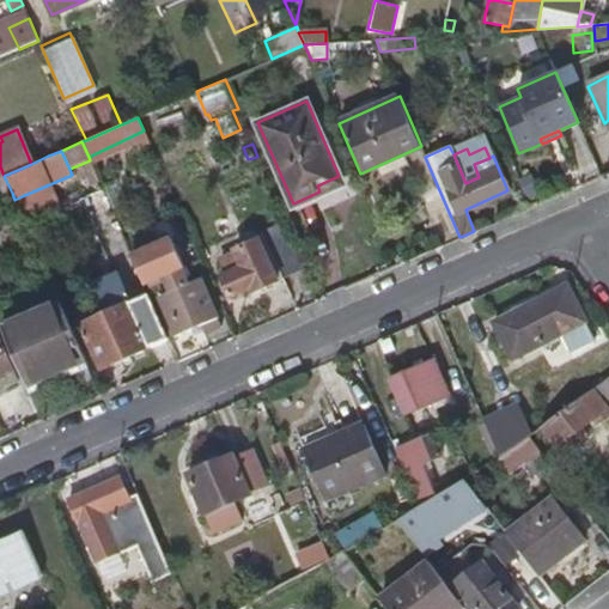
[(0,201),(13,196),(12,193),(4,176),(0,177),(0,201)]
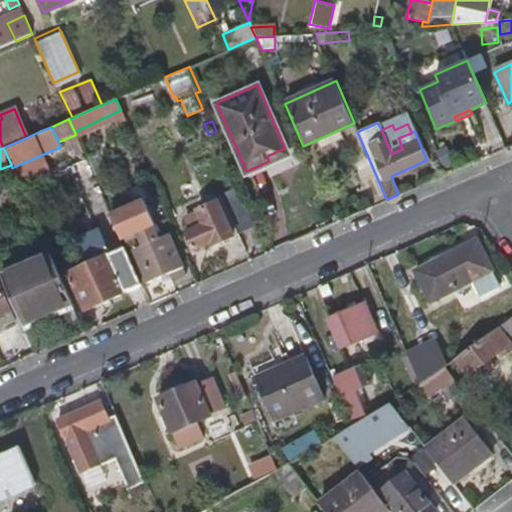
[(99,149),(84,156),(94,176),(108,170),(99,149)]
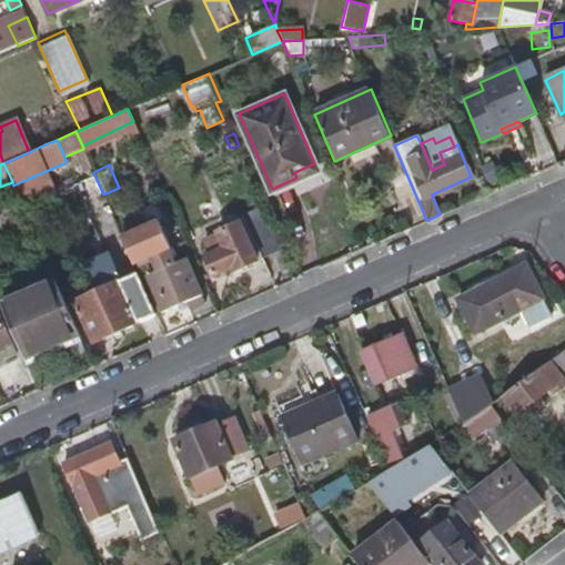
[(20,182),(13,185),(20,200),(27,197),(20,182)]
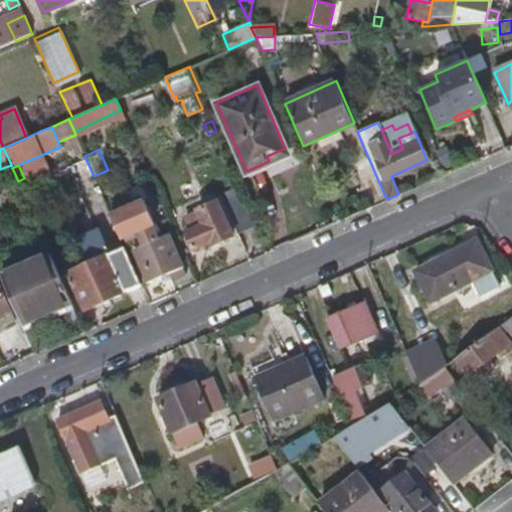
[(211,245),(258,224),(241,187),(214,199),(216,204),(184,217),(189,228),(184,230),(192,249),(209,242),(211,245)]
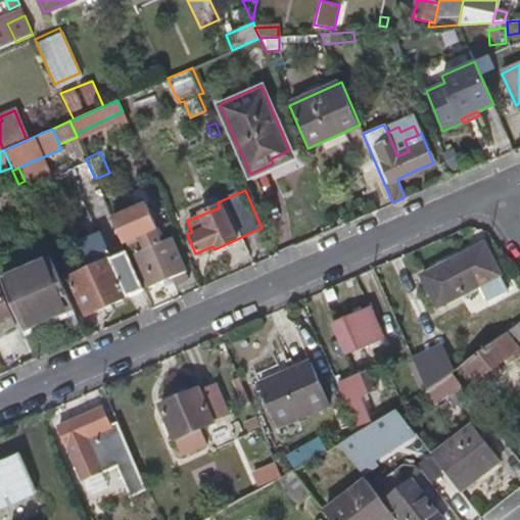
[(117,230),(130,258),(134,256),(148,289),(168,280),(171,288),(185,282),(182,274),(169,242),(160,245),(149,217),(143,203),(111,217),(117,230)]
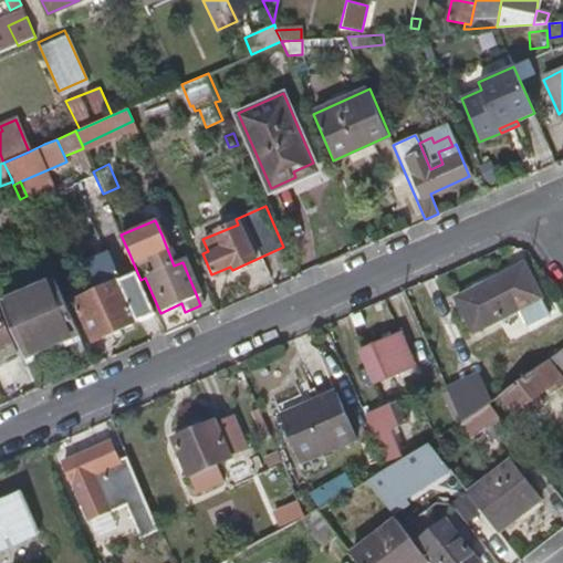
[(525,267),(460,294),(470,322),(497,311),(500,318),(540,300),(525,267)]
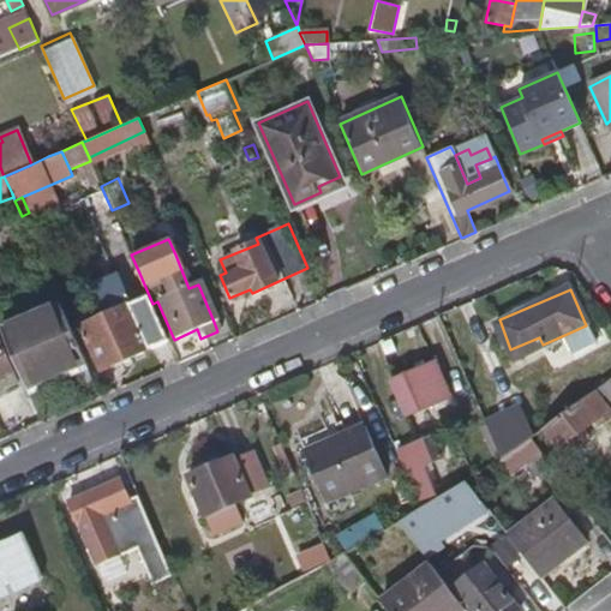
[(1,330),(27,387),(84,361),(59,304),(1,330)]
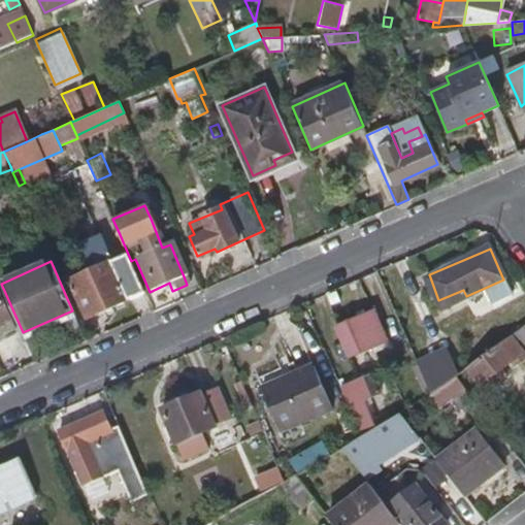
[(86,318),(144,293),(131,262),(115,270),(110,263),(70,281),(86,318)]
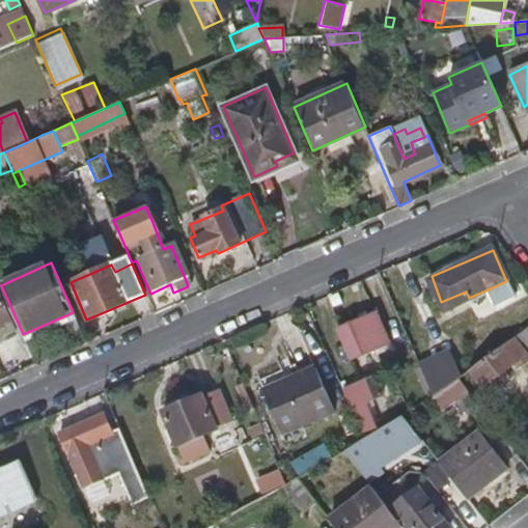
[(0,336),(14,331),(0,296),(0,336)]
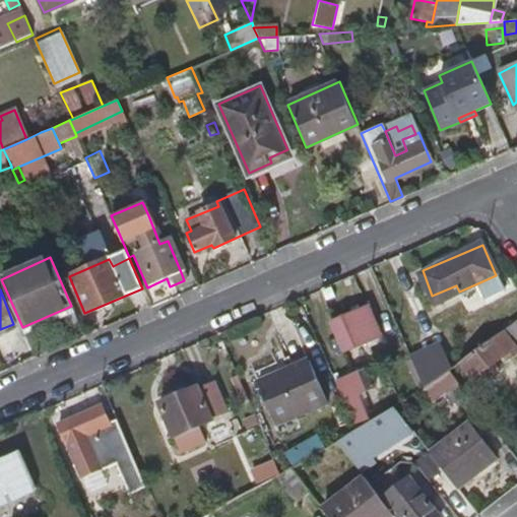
[(378,336),(365,308),(330,323),(343,352),(378,336)]
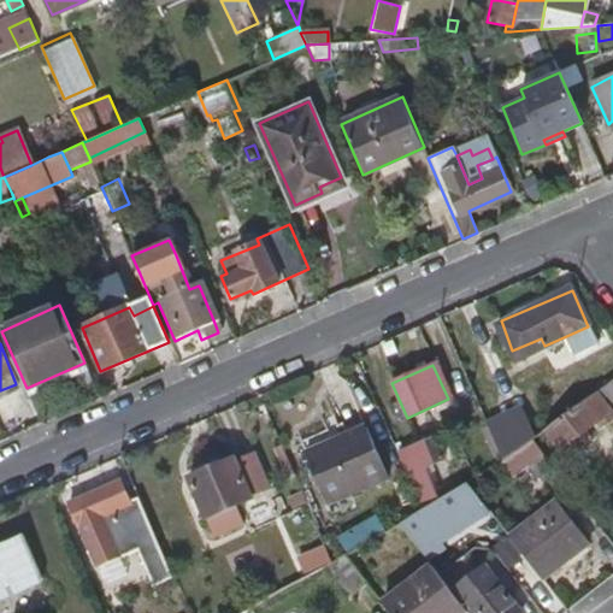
[(612,382),(591,398),(601,413),(612,405),(612,382)]
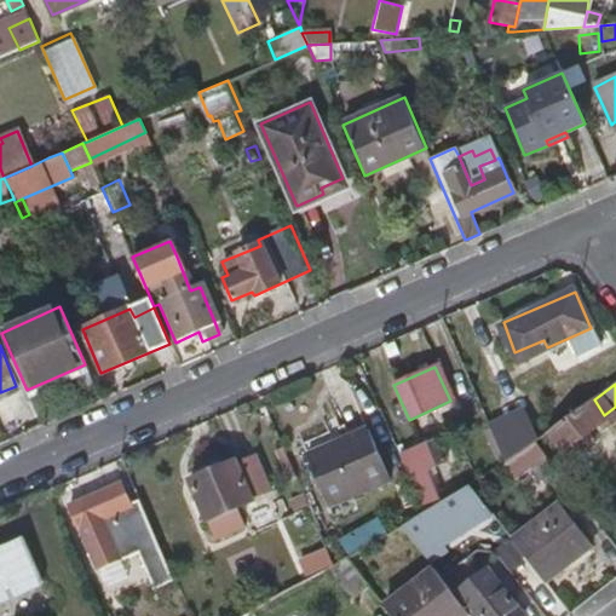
[(604,420),(589,398),(530,442),(540,454),(552,445),(558,453),(604,420)]
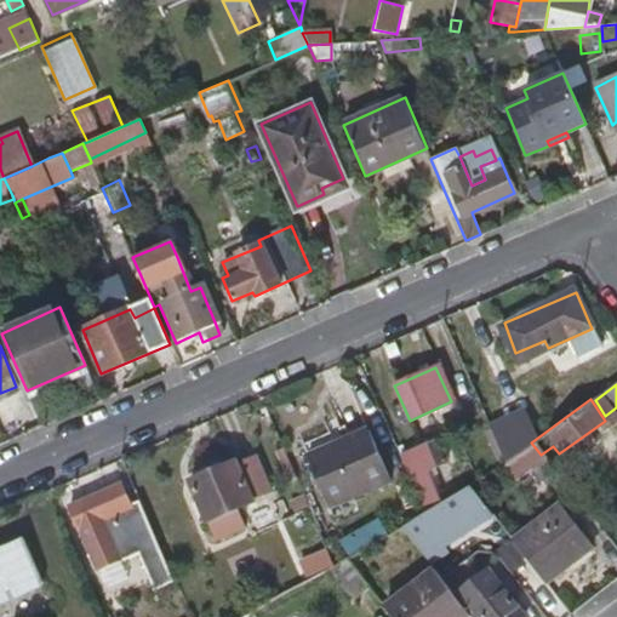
[(502,463),(531,443),(518,410),(485,424),(502,463)]
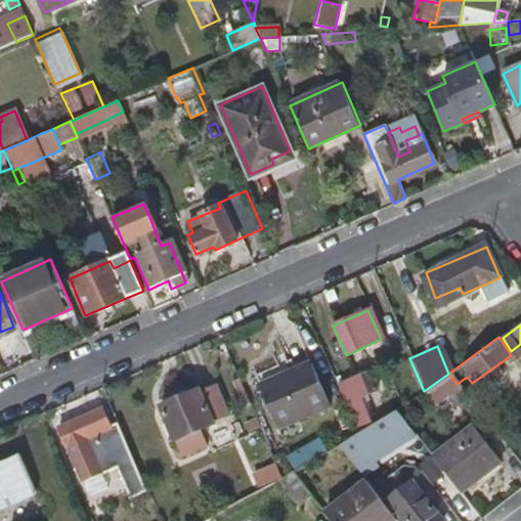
[(327,409),(308,367),(257,389),(276,430),(327,409)]
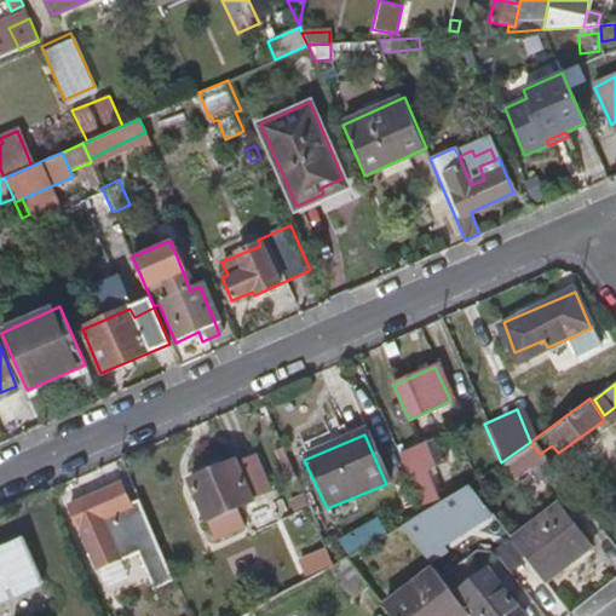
[(432,465),(443,460),(436,441),(402,456),(419,493),(438,483),(432,465)]
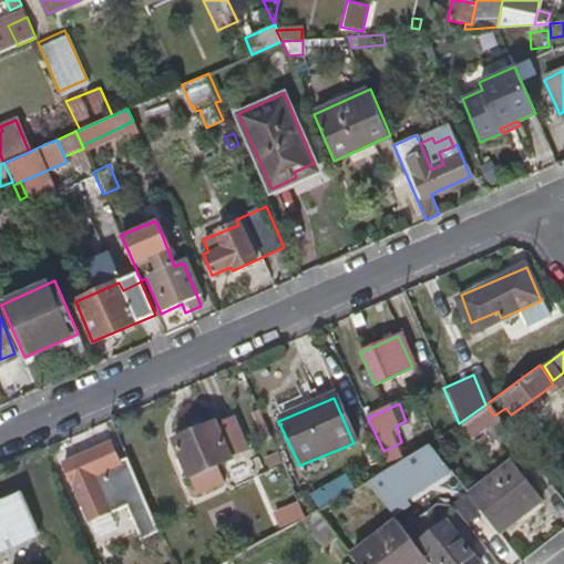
[(494,416),(485,404),(459,423),(469,436),(481,427),(490,438),(504,428),(494,416)]
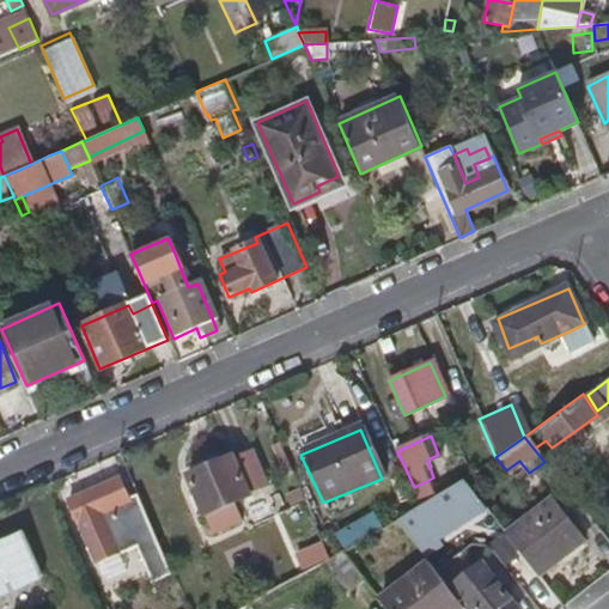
[(288,472),(276,444),(269,448),(281,474),(288,472)]
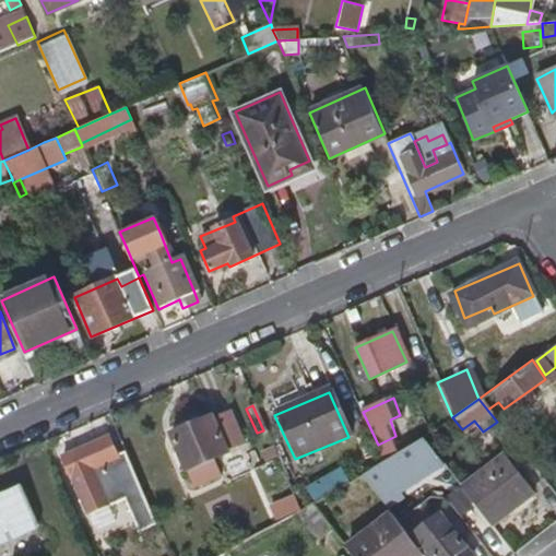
[(229,412),(211,420),(221,438),(202,446),(209,460),(225,452),(224,448),(241,441),(229,412)]
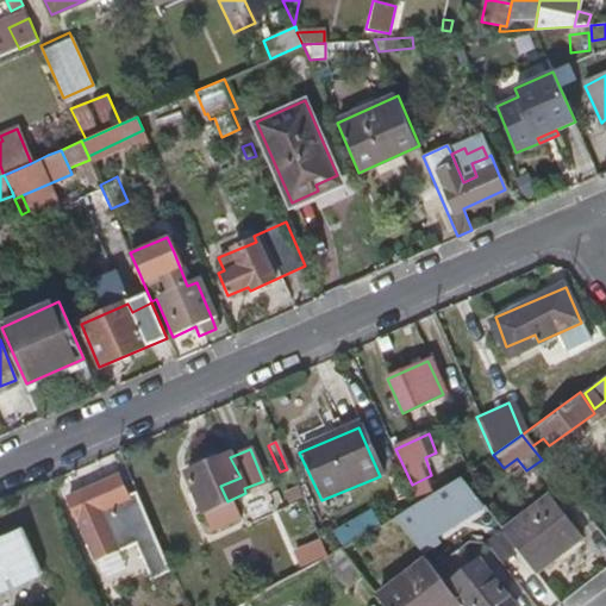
[(241,478),(230,457),(227,453),(183,473),(201,513),(227,501),(220,486),(241,478)]
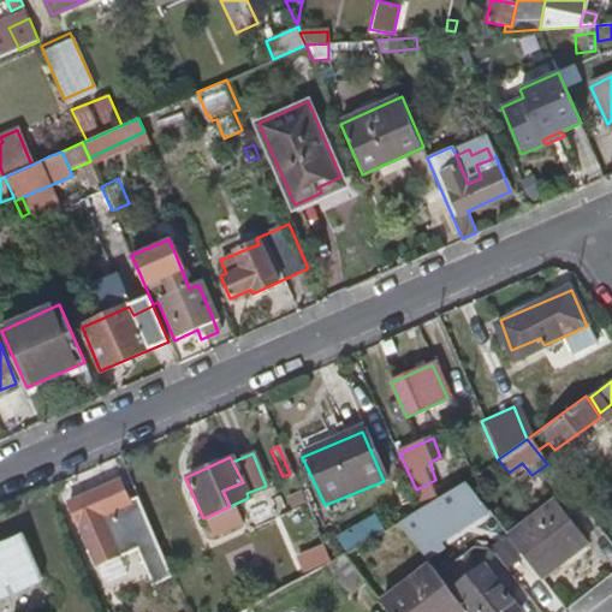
[(124,499),(113,479),(64,499),(91,563),(116,551),(105,524),(99,509),(111,504),(124,499)]
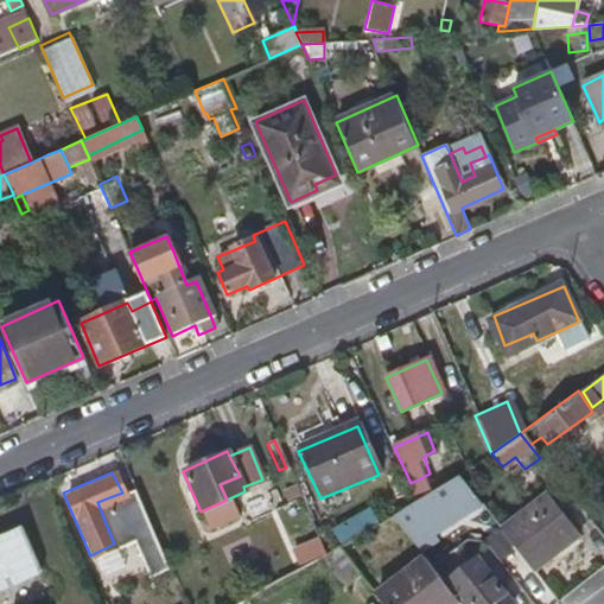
[(458,474),(412,501),(392,514),(417,546),(428,536),(417,521),(443,504),(450,517),(465,508),(457,496),(469,489),(458,474)]
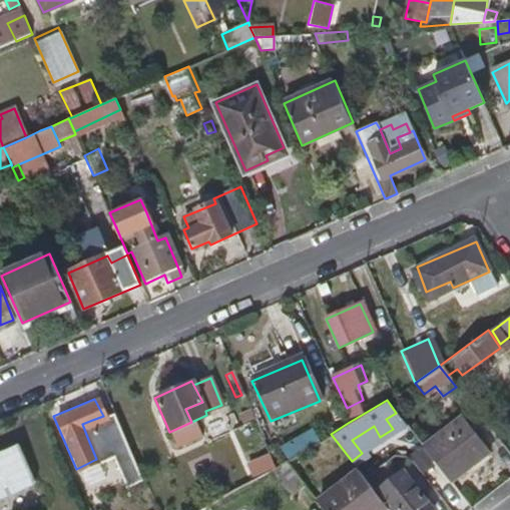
[(252,418),(248,409),(235,414),(239,424),(252,418)]
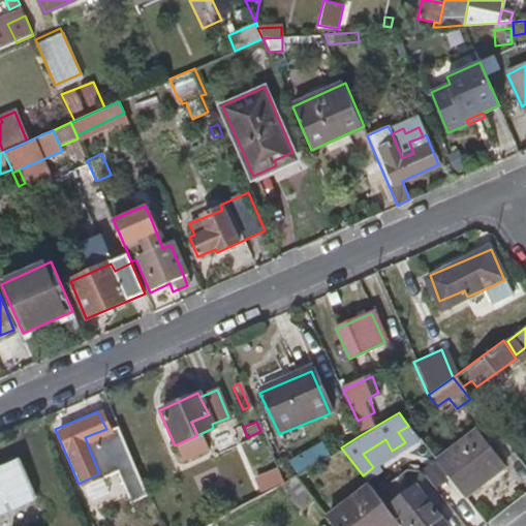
[(434,458),(463,495),(502,464),(474,428),(434,458)]
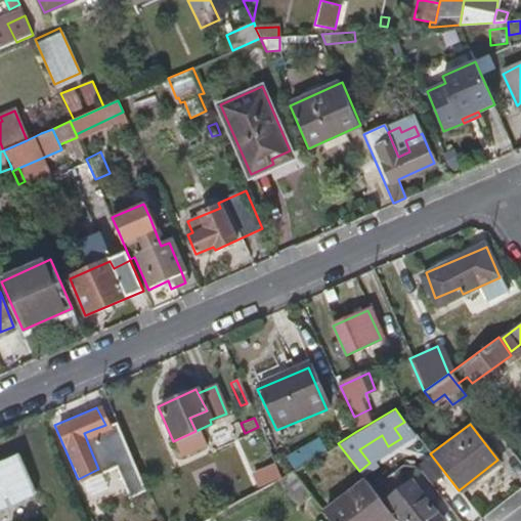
[(94,429),(84,433),(89,446),(100,441),(94,429)]
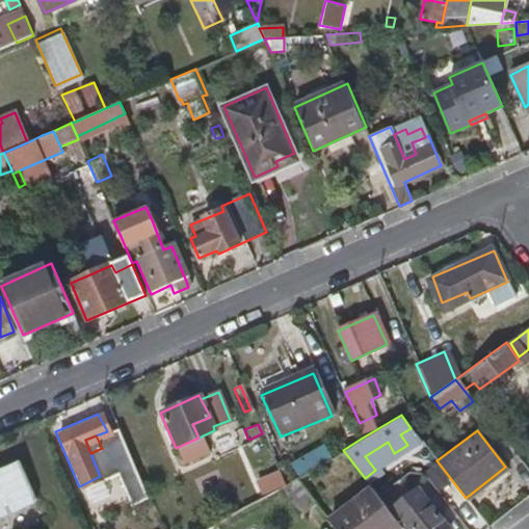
[(136,474),(123,441),(106,448),(122,480),(136,474)]
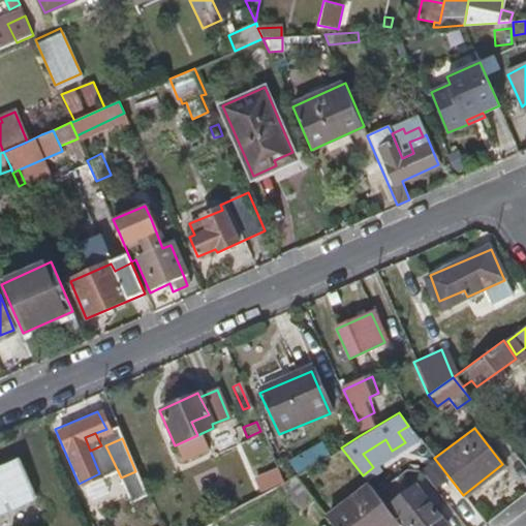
[(330,454),(321,440),(288,460),(296,473),(302,470),(330,454)]
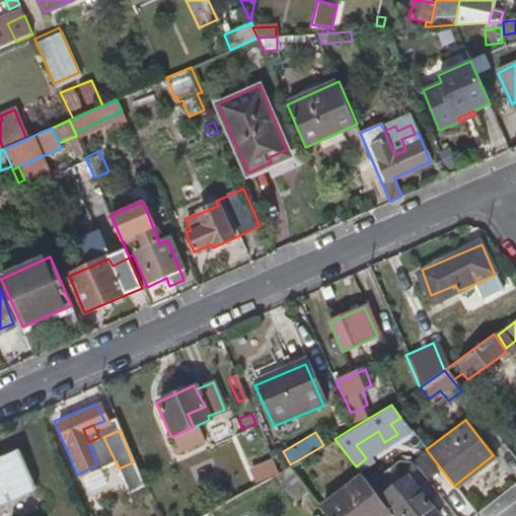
[(18,449),(0,457),(0,502),(34,486),(18,449)]
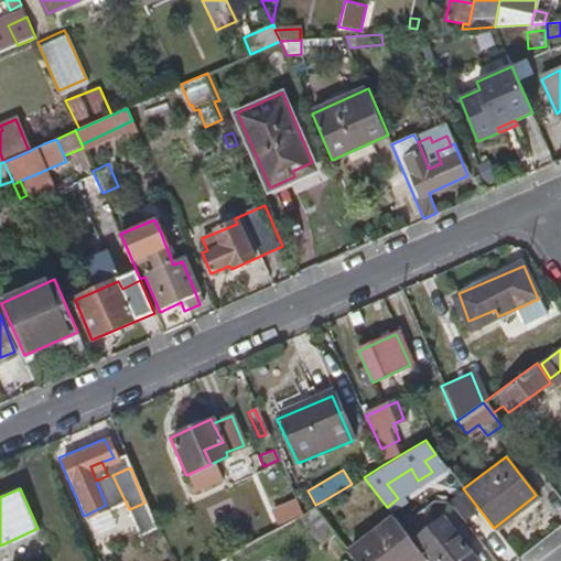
[(459,492),(450,499),(466,521),(477,515),(459,492)]
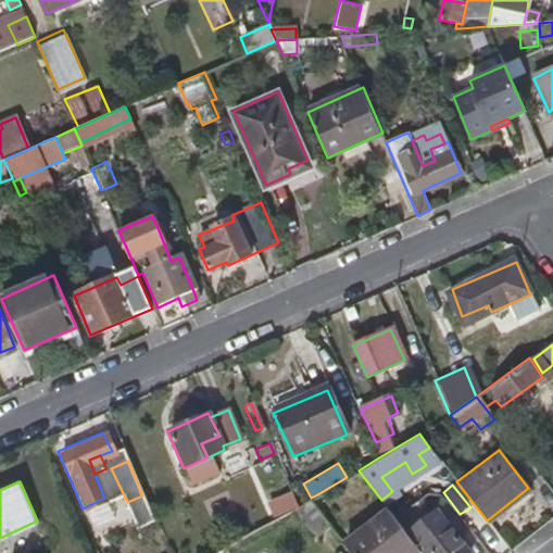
[(311,498),(310,499),(326,519),(327,522),(335,516),(317,494),(311,498)]
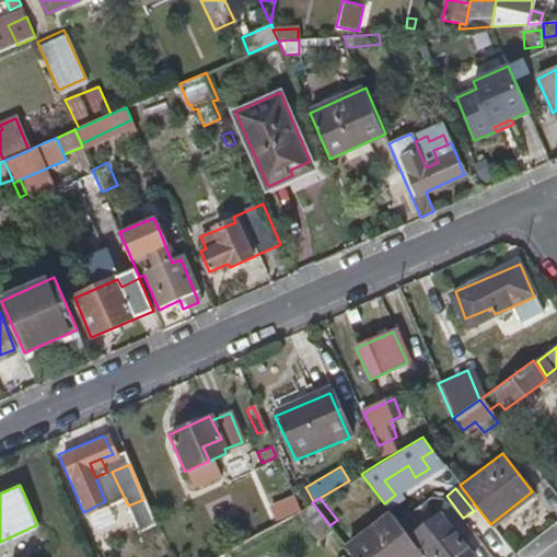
[(312,502),(299,510),(298,511),(315,533),(328,523),(312,502)]
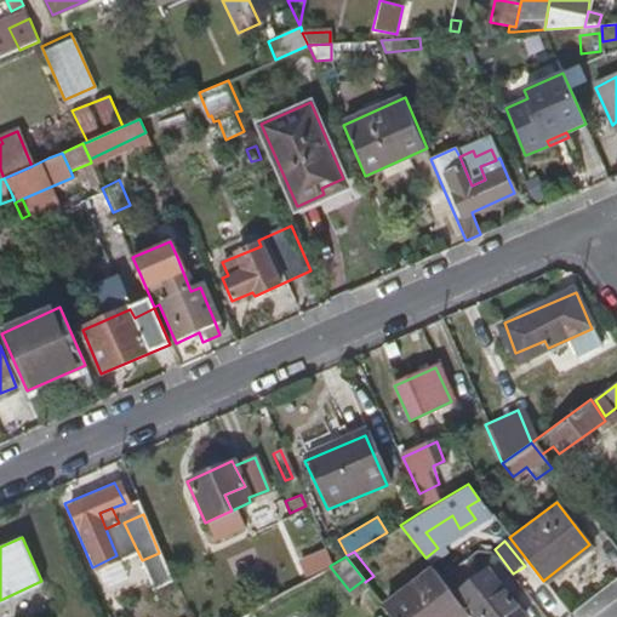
[(384,606),(392,616),(446,616),(462,605),(458,600),(447,587),(434,570),(384,606)]
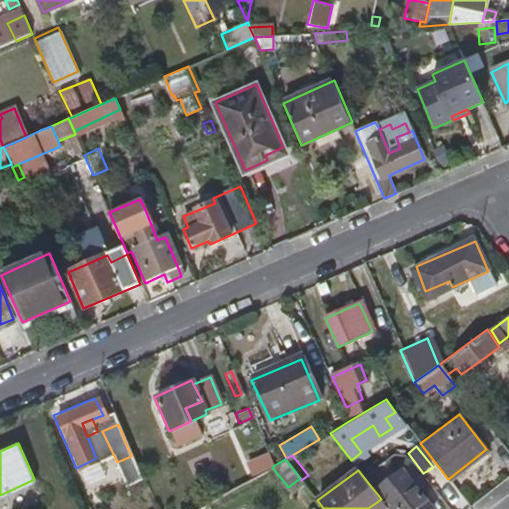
[(369,484),(378,495),(380,494),(392,508),(430,508),(405,475),(390,486),(380,475),(369,484)]
